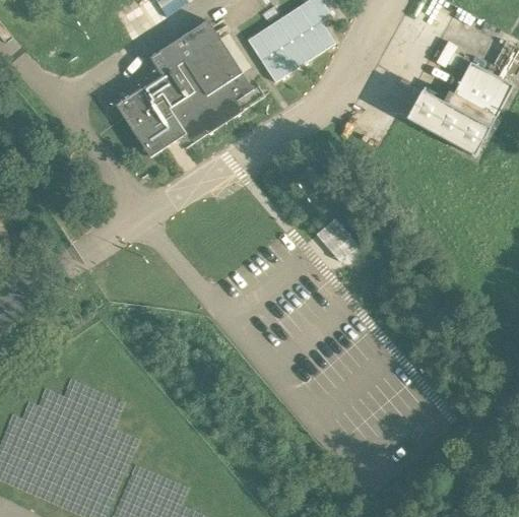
[(158,0),(167,14),(190,1),(189,0),(158,0)]
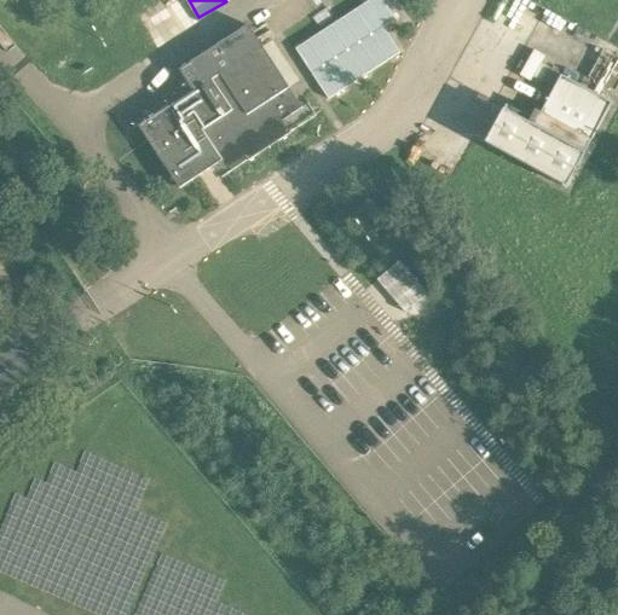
[(327,96),(397,50),(381,25),(393,17),(382,0),(363,0),(294,46),(327,96)]
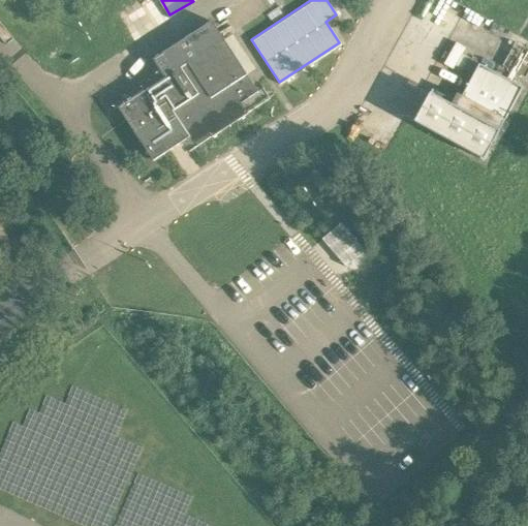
[(163,81),(119,109),(152,159),(187,136),(192,144),(209,133),(211,136),(247,113),(240,102),(256,91),(212,24),(152,63),(163,81)]
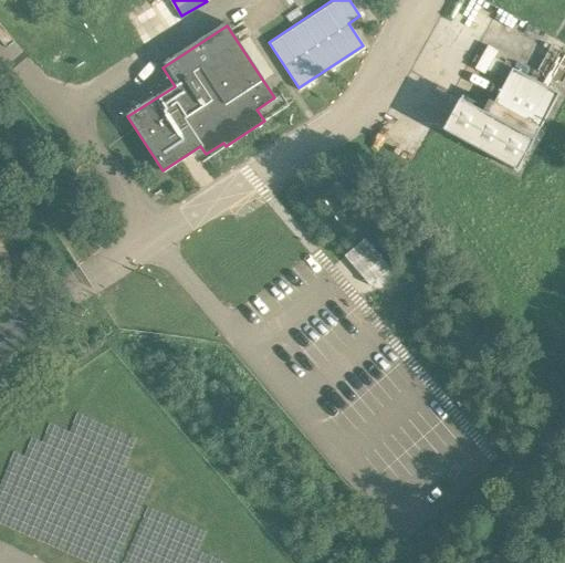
[(452,115),(511,147),(503,162),(518,169),(533,141),(532,139),(558,92),(512,66),(485,114),(461,100),(452,115)]
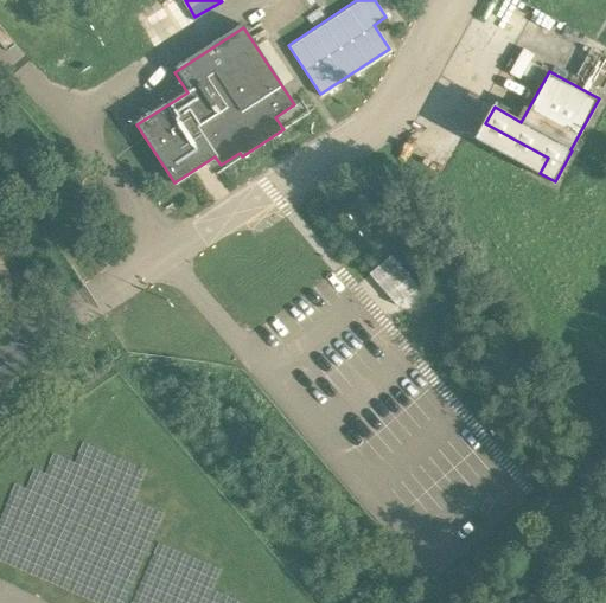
[(390,252),(369,271),(396,302),(413,288),(418,283),(390,252)]
